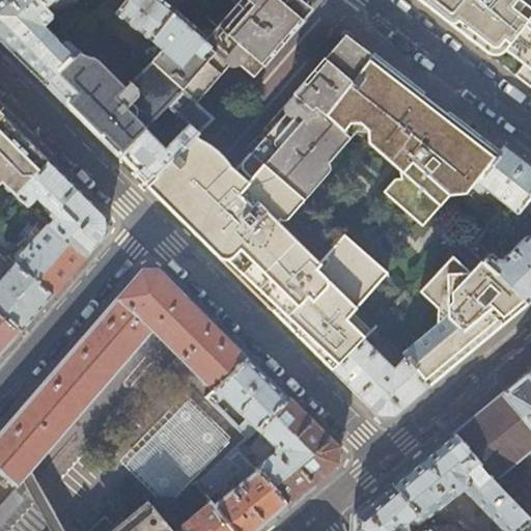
[(75,0),(0,0),(0,38),(45,84),(79,51),(68,40),(64,40),(61,44),(45,24),(53,16),(56,19),(75,0)]
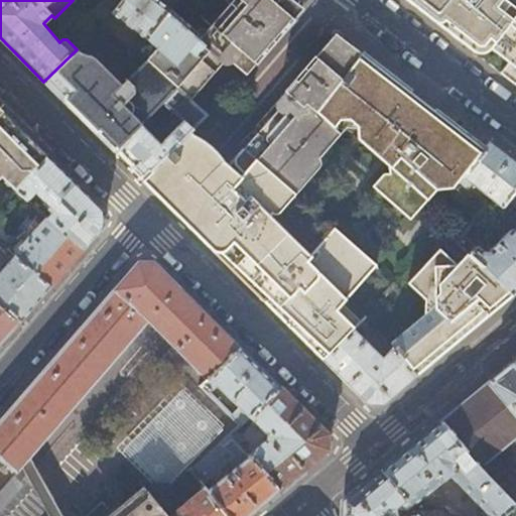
[(122,0),(113,12),(126,22),(125,23),(131,29),(132,28),(146,39),(168,10),(155,0),(122,0)]
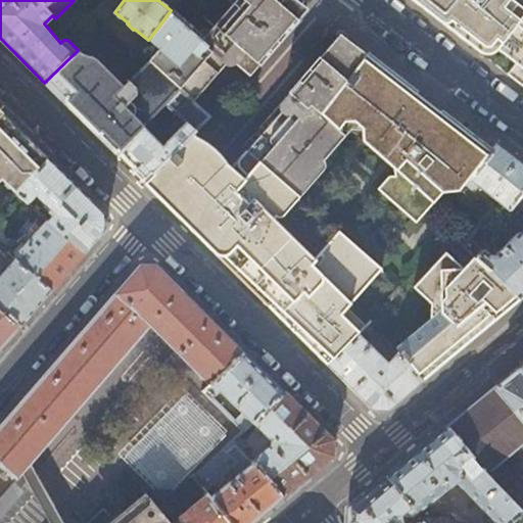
[(296,0),(240,0),(219,29),(259,64),(307,8),(296,0)]
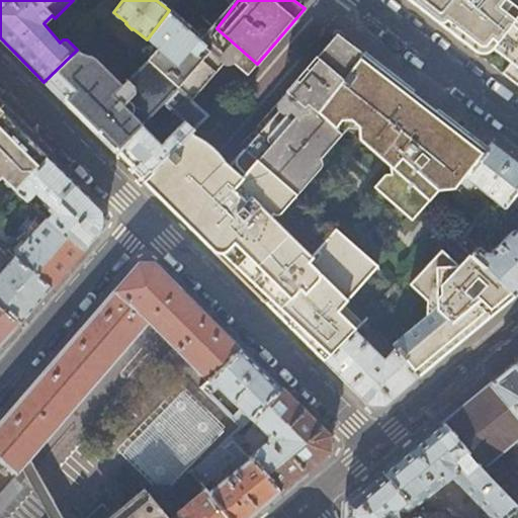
[(512,23),(517,15),(517,6),(510,0),(409,0),(466,44),(469,40),(473,42),(478,49),(480,50),(487,50),(491,47),(493,49),(512,23)]
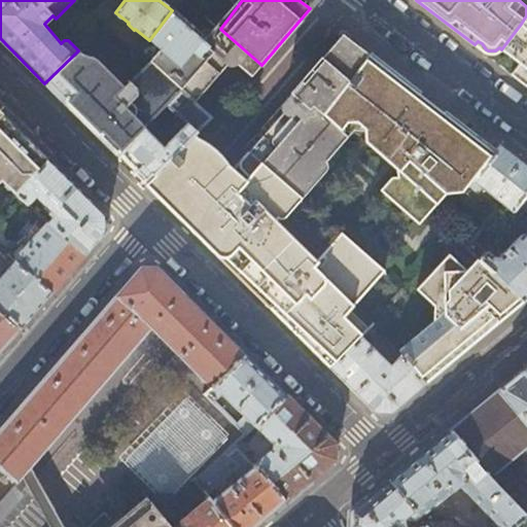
[(201,32),(172,10),(149,40),(160,49),(149,62),(181,91),(194,102),(225,66),(229,61),(198,37),(201,32)]
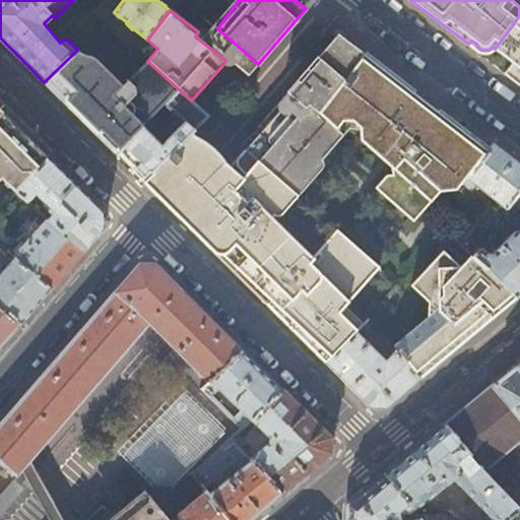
[(519,27),(514,23),(495,49),(513,63),(505,73),(519,84),(519,27)]
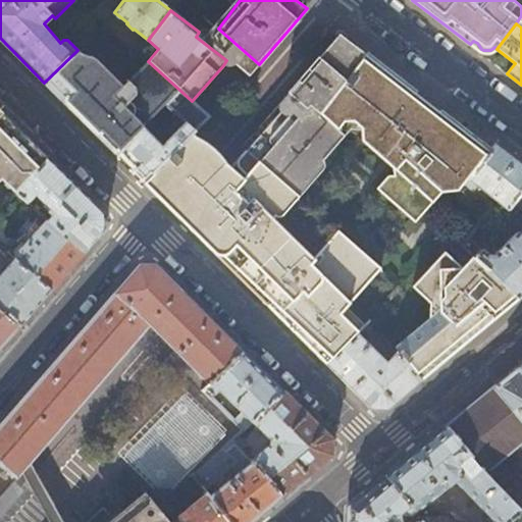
[(210,40),(199,32),(196,37),(226,60),(223,65),(226,66),(228,66),(232,65),(233,64),(248,76),(259,64),(218,29),(210,40)]
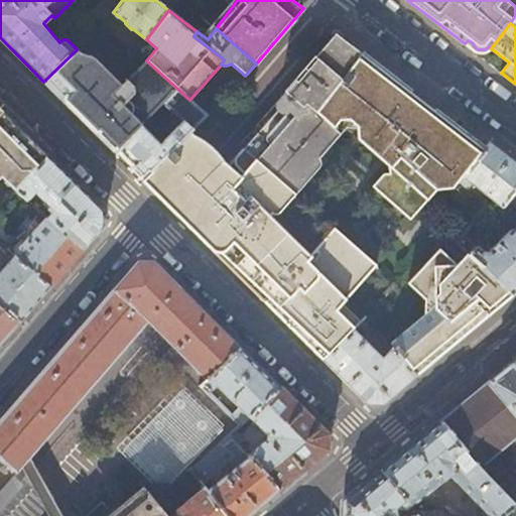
[(317,111),(362,54),(336,34),(335,35),(314,57),(315,58),(296,81),(294,80),(275,102),(274,104),(274,106),(274,107),(274,108),(274,109),(276,111),(243,149),(289,192),(292,189),(342,133),(336,128),(317,111)]
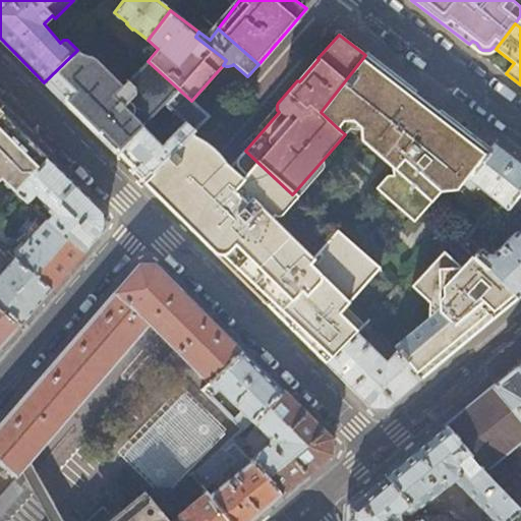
[(131,36),(125,42),(137,53),(143,45),(131,36)]
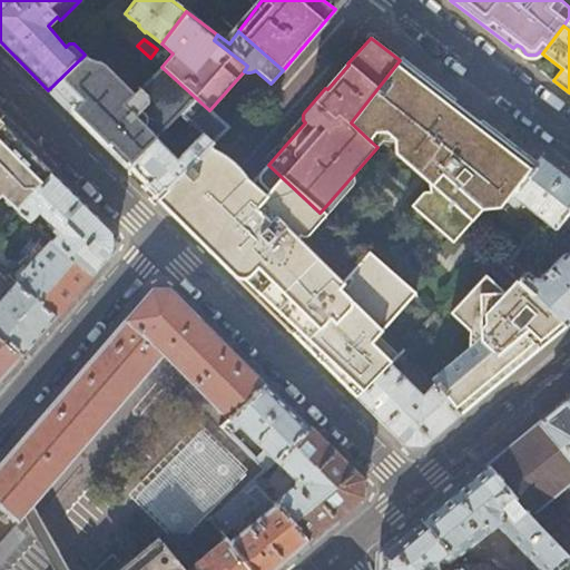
[(90,59),(85,55),(48,90),(128,169),(157,139),(155,137),(158,129),(164,123),(172,117),(177,114),(179,114),(180,115),(196,98),(161,67),(135,95),(107,67),(102,64),(90,59)]
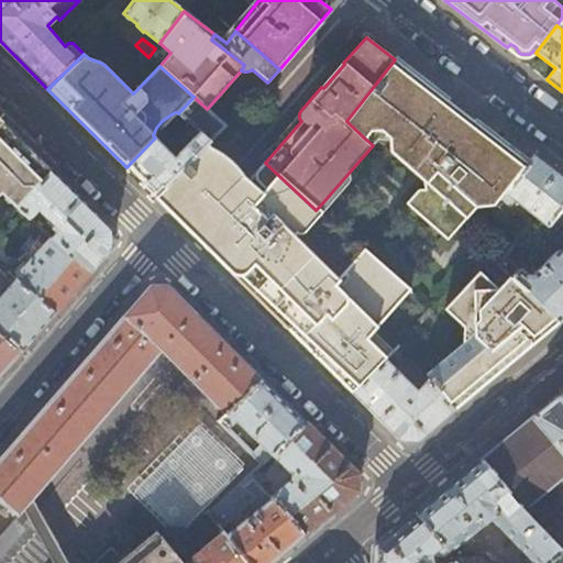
[(528,163),(395,59),(346,121),(366,140),(373,131),(383,130),(392,136),(393,148),(428,176),(429,184),(423,185),(407,207),(451,240),(477,206),(495,206),(500,198),(528,163)]
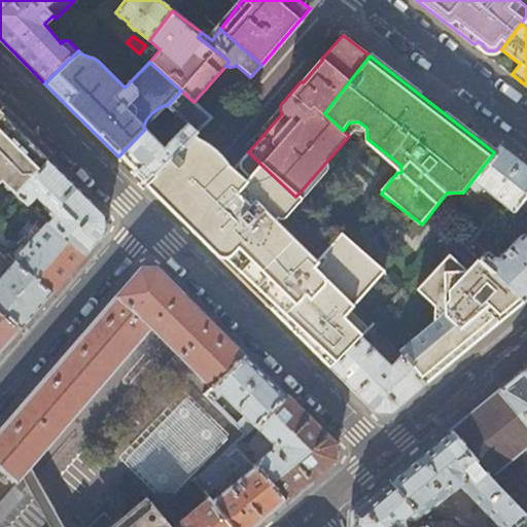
[(181,91),(167,106),(184,125),(178,132),(179,133),(175,137),(171,132),(166,137),(171,141),(169,143),(168,142),(163,147),(145,129),(118,156),(145,183),(194,135),(211,117),(194,102),(181,91)]
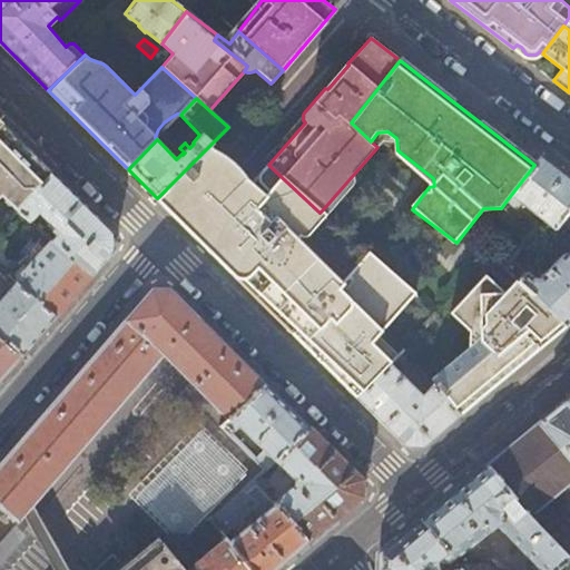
[(0,198),(2,197),(17,210),(52,172),(0,119),(0,198)]
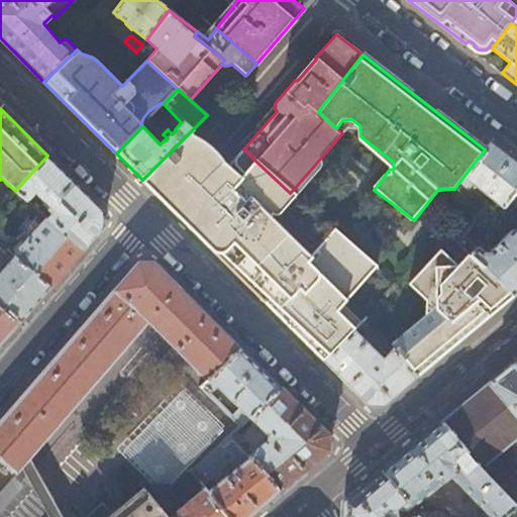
[(190,132),(142,180),(165,201),(324,360),(353,330),(354,329),(333,308),(374,263),(336,229),(311,257),(268,214),(271,211),(273,212),(276,213),(278,214),(281,213),(283,212),(285,211),(299,196),(293,190),(290,193),(243,149),(228,167),(212,151),(190,132)]
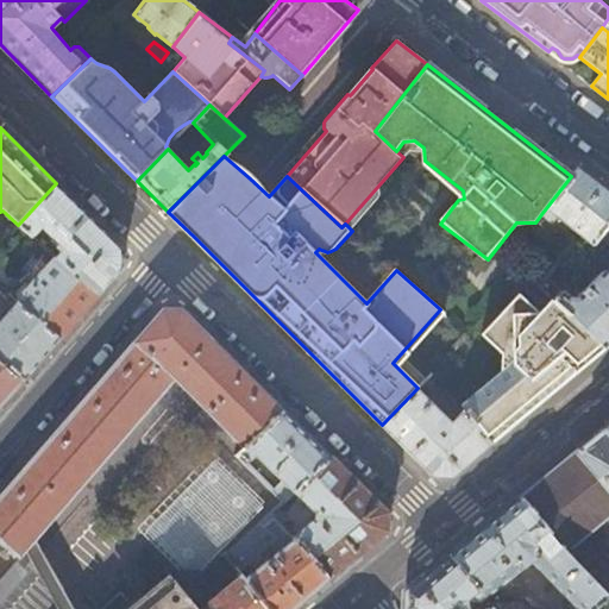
[(608,190),(602,186),(579,167),(571,176),(541,214),(552,223),(558,217),(585,238),(581,243),(575,239),(572,243),(572,244),(582,252),(586,255),(594,245),(608,225),(608,190)]
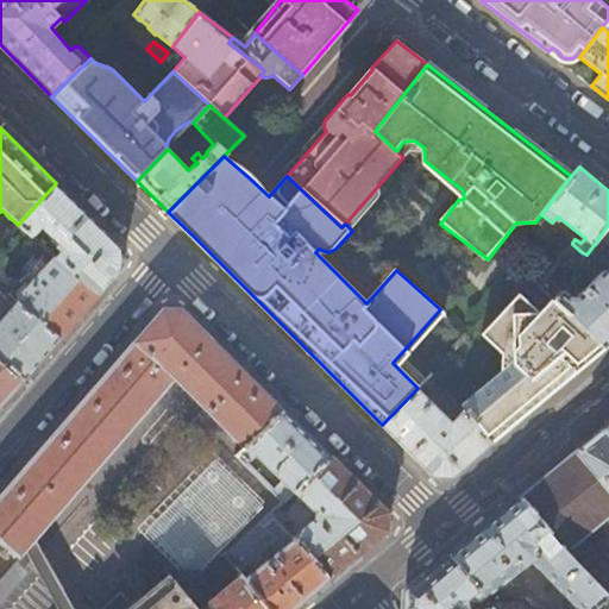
[(121,249),(56,183),(18,225),(30,234),(39,223),(51,234),(49,238),(58,248),(52,255),(55,256),(99,293),(123,267),(121,249)]
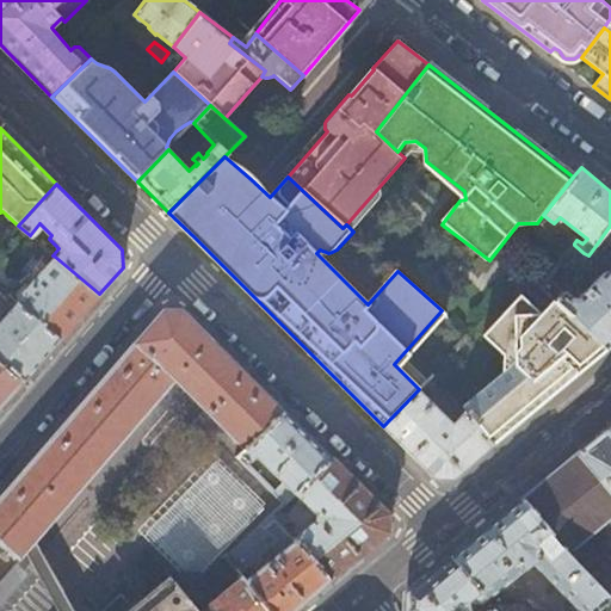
[(610,226),(596,246),(604,252),(610,245),(610,261),(605,258),(600,266),(605,271),(610,276),(610,226)]
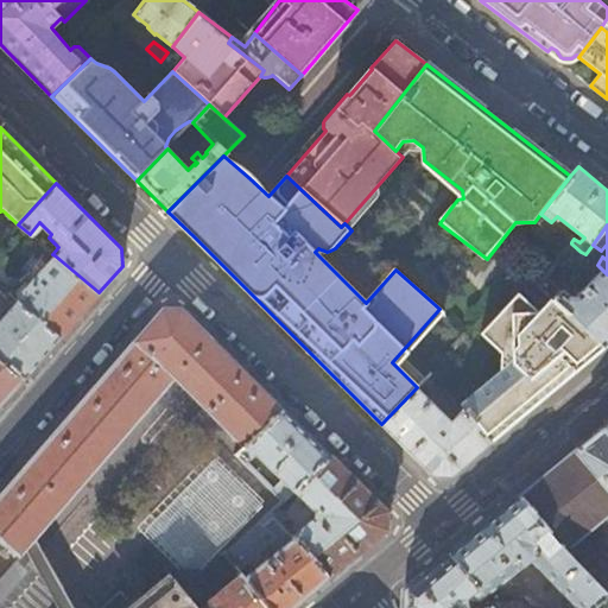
[(571,244),(557,261),(567,270),(581,252),(571,244)]
